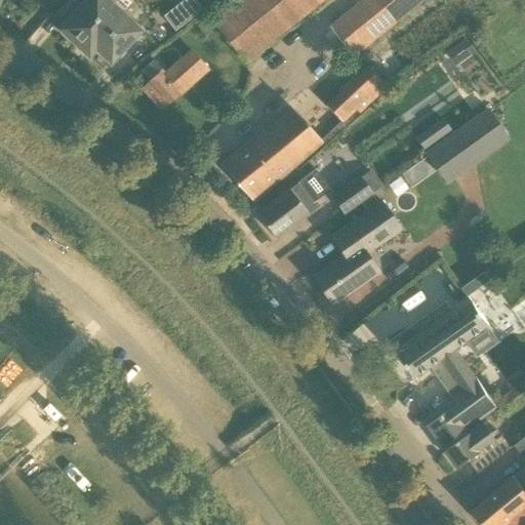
[(140,30),(108,0),(85,0),(59,29),(88,56),(95,49),(111,63),(140,30)]
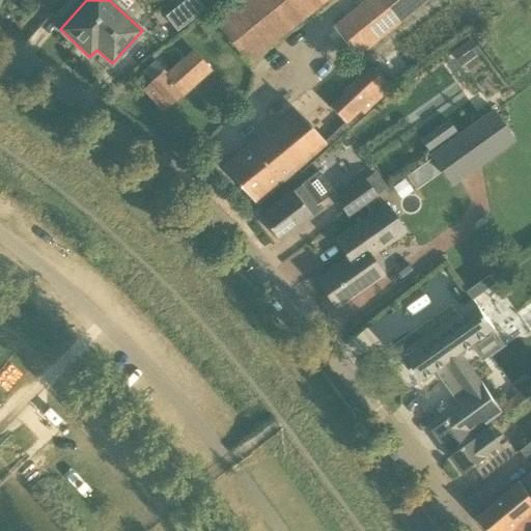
[(205,9),(198,0),(186,0),(166,17),(177,31),(205,9)]
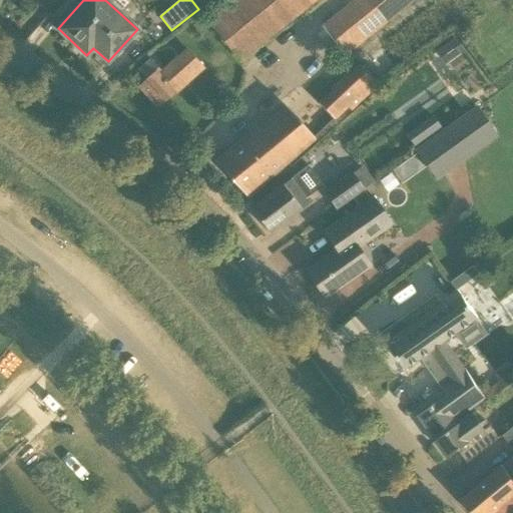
[(192,0),(199,8),(209,0),(192,0)]
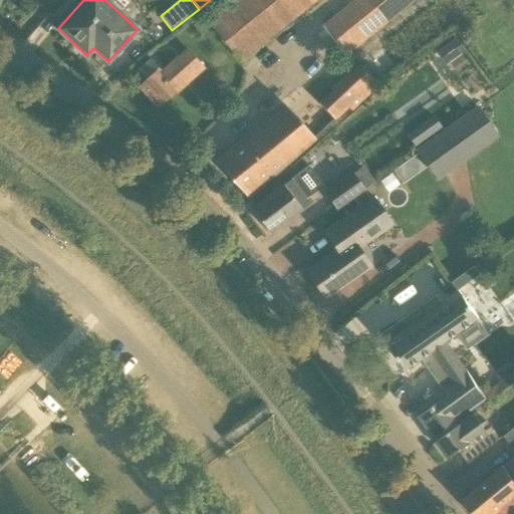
[(236,0),(209,22),(241,61),(316,0),(236,0)]
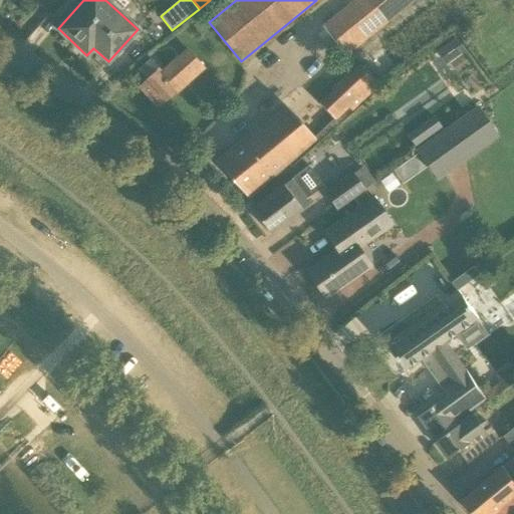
[(414,0),(355,0),(323,26),(346,55),(414,0)]
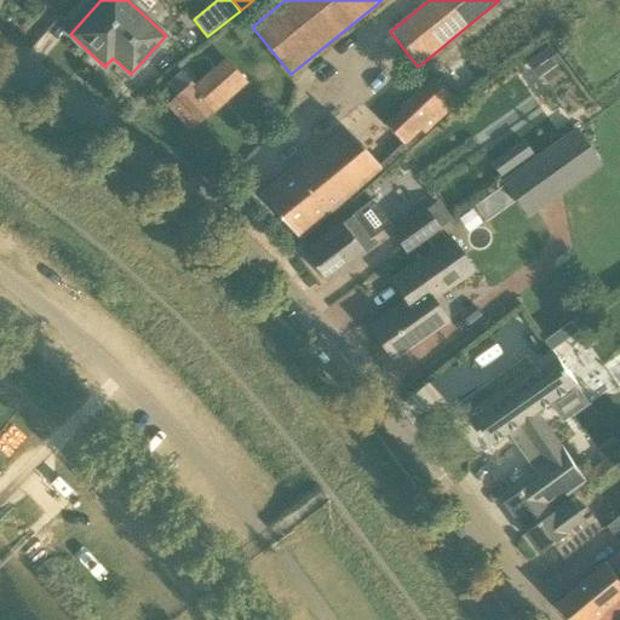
[(533,78),(555,63),(545,49),(523,63),(533,78)]
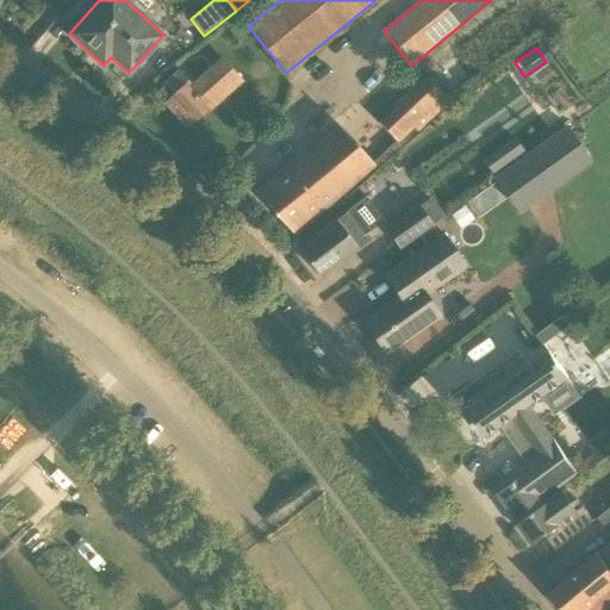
[(417,131),(449,101),(428,79),(399,107),(400,109),(385,125),(398,141),(414,126),(417,131)]
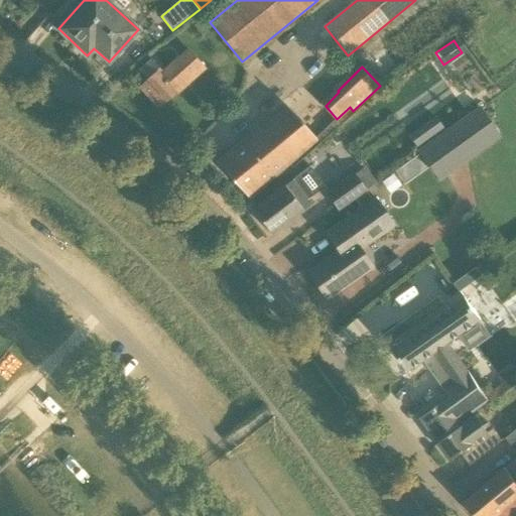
[(160,79),(164,75),(159,70),(148,80),(166,101),(173,94),(169,90),(160,79)]
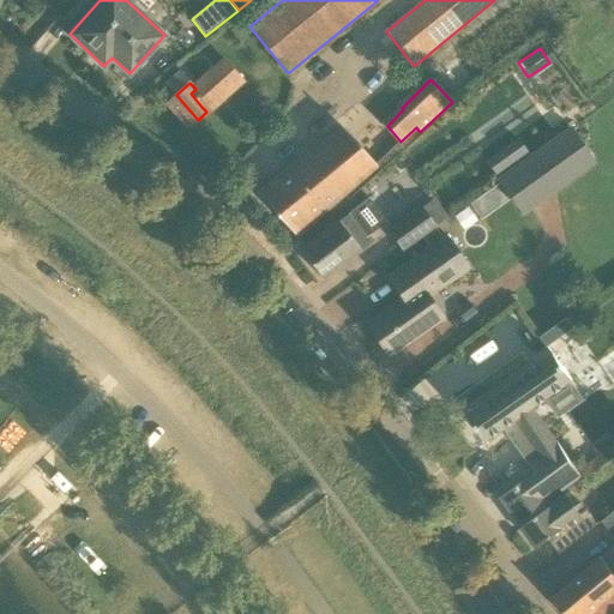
[(523,216),(533,210),(534,209),(596,163),(571,130),(571,128),(570,127),(497,180),(523,216)]
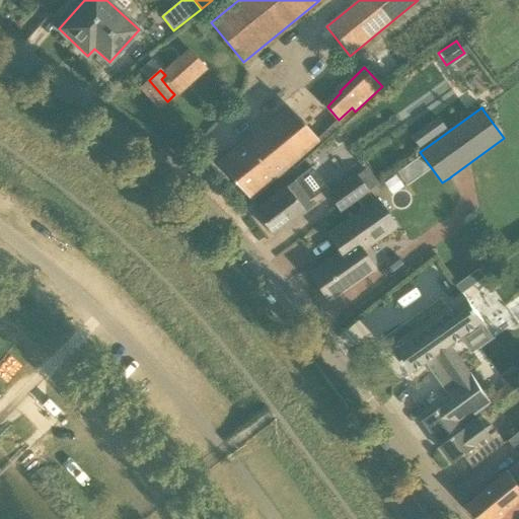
[(317,140),(291,110),(290,109),(263,133),(260,130),(219,164),(249,199),(263,188),(317,140)]
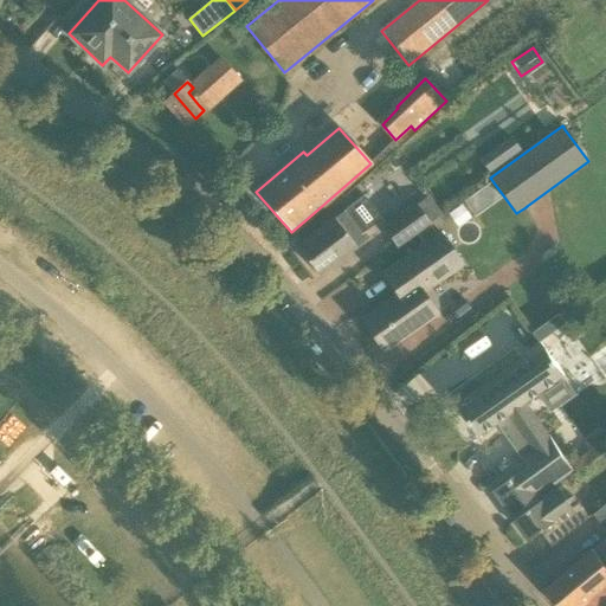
[(363,195),(348,207),(296,246),(318,276),(368,238),(363,232),(381,219),(363,195)]
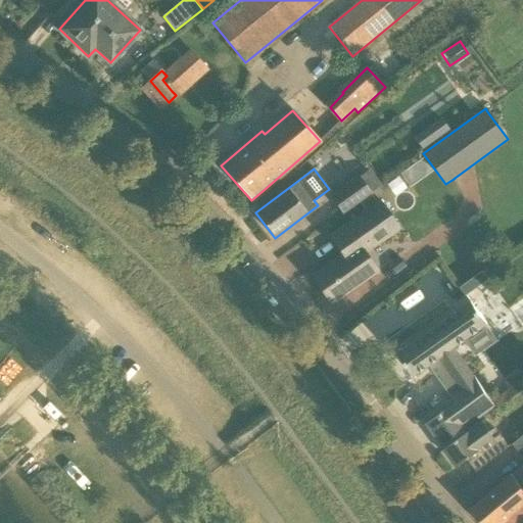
[(343,214),(372,194),(359,176),(331,195),(343,214)]
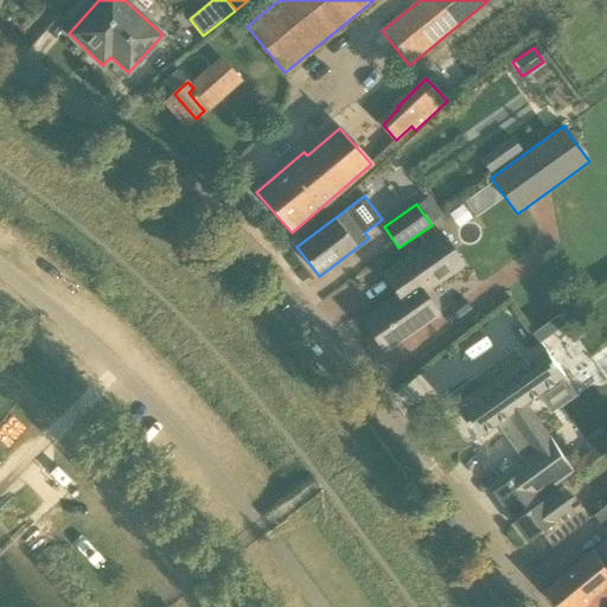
[(432,272),(439,282),(464,264),(441,232),(383,274),(398,295),(362,320),(384,353),(439,314),(416,282),(432,272)]
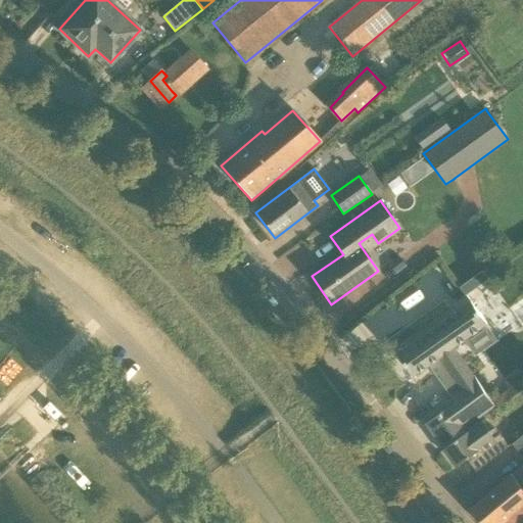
[(495,408),(455,348),(487,325),(472,302),(398,353),(415,377),(430,366),(457,403),(461,400),(475,421),(495,408)]
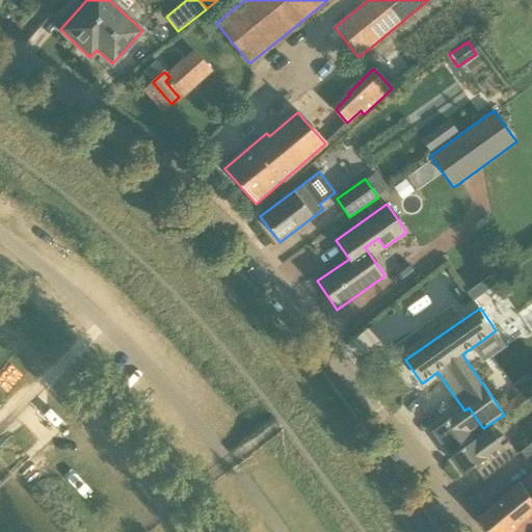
[(519,396),(501,409),(507,417),(531,397),(531,381),(530,378),(514,391),(519,396)]
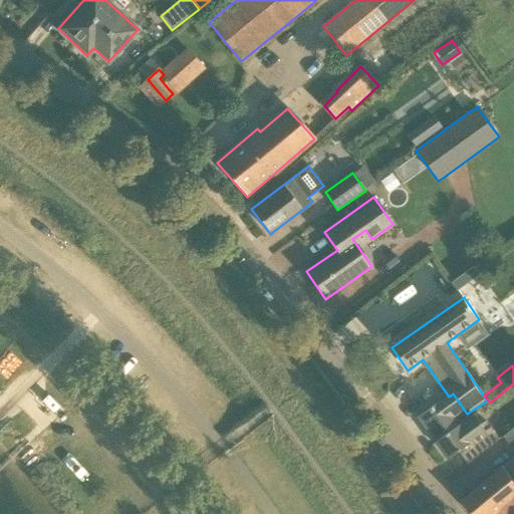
[(460,419),(467,414),(453,394),(449,397),(421,417),(436,439),(461,421),(460,419)]
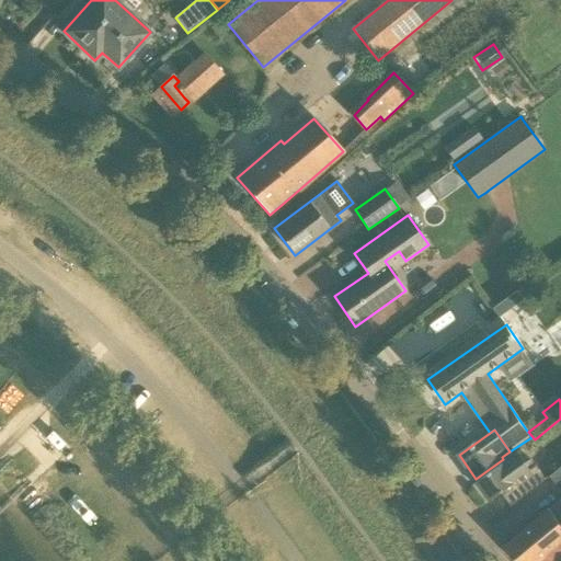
[(537,467),(530,471),(517,453),(506,461),(505,460),(504,461),(503,459),(476,479),(491,501),(516,483),(525,496),(547,480),(537,467)]
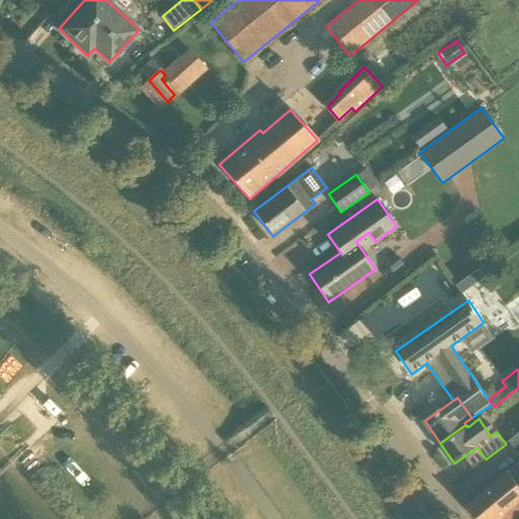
[(518,464),(510,471),(518,483),(518,433),(510,441),(518,451),(518,464)]
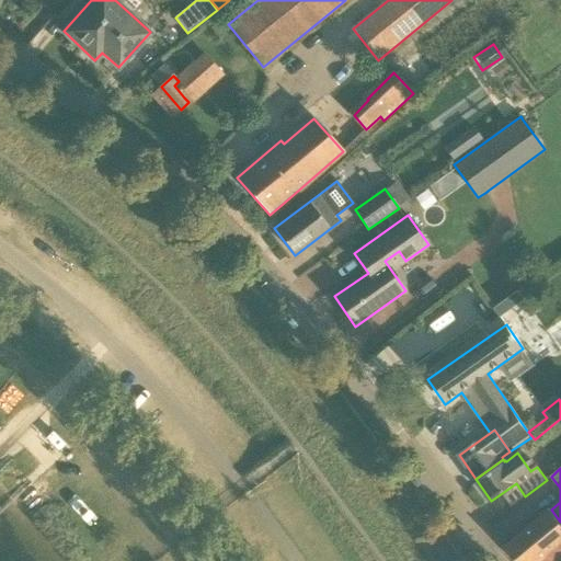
[(552,560),(560,560),(560,522),(551,510),(505,548),(515,560),(540,560),(548,556),(552,560)]
